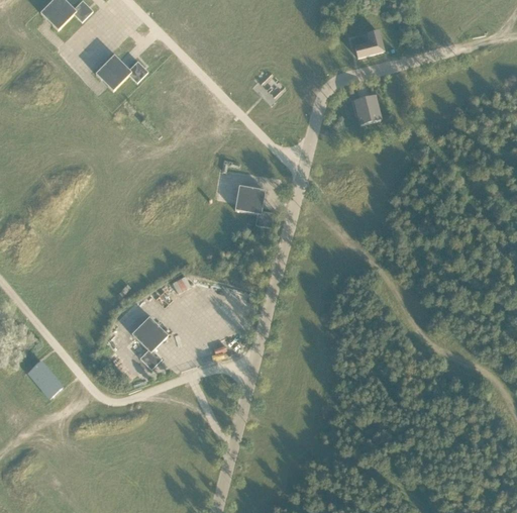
[(74,7),(67,0),(50,0),(40,11),(58,28),(74,13),(82,20),(93,9),(83,0),(81,0),(74,7)]
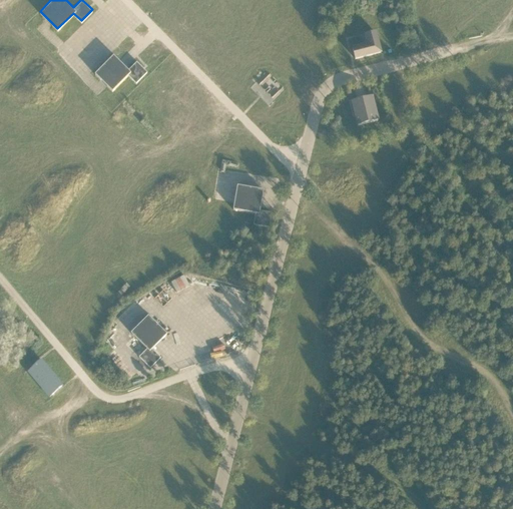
[(382,50),(376,28),(363,32),(366,40),(352,44),(355,57),(382,50)]
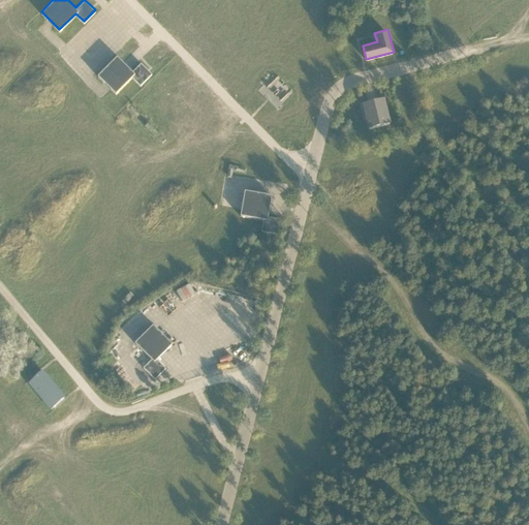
[(132,69),(117,54),(97,73),(116,92),(132,75),(139,83),(152,71),(141,60),(132,69)]
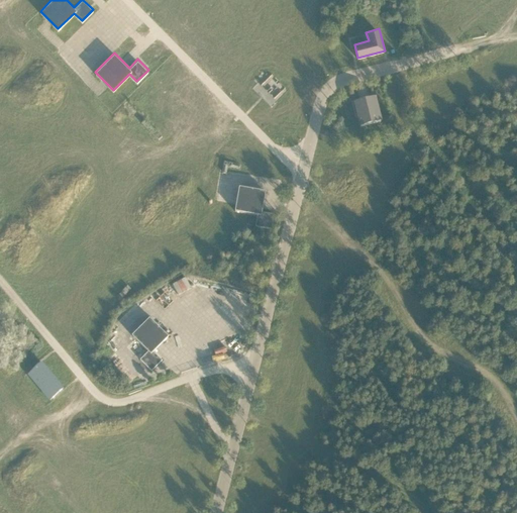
[(382,118),(376,93),(353,99),(359,123),(382,118)]
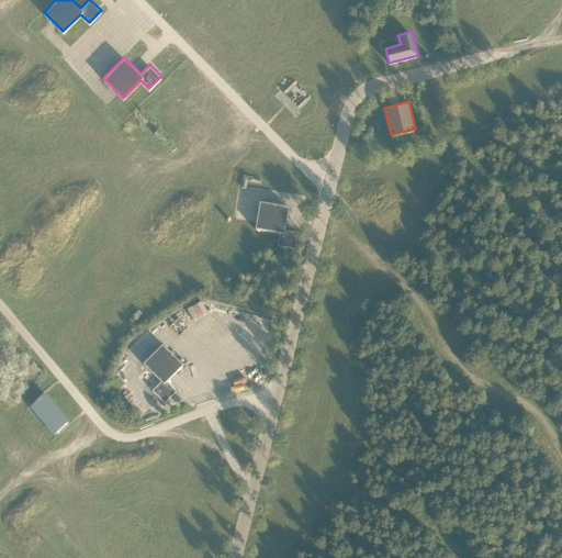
[(138,107),(134,111),(153,130),(157,125),(138,107)]
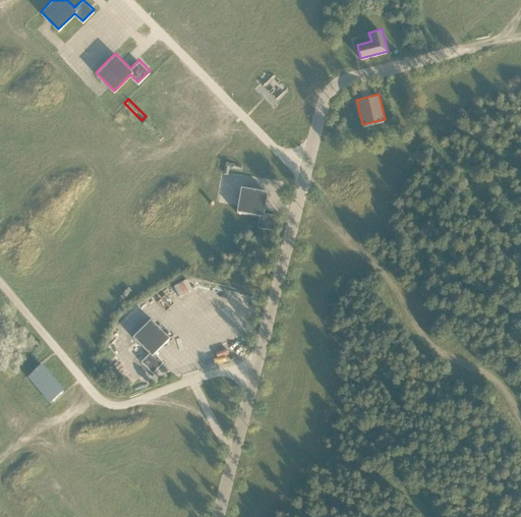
[(267,190),(241,185),(236,210),(259,214),(257,225),(273,228),(276,213),(264,211),(267,190)]
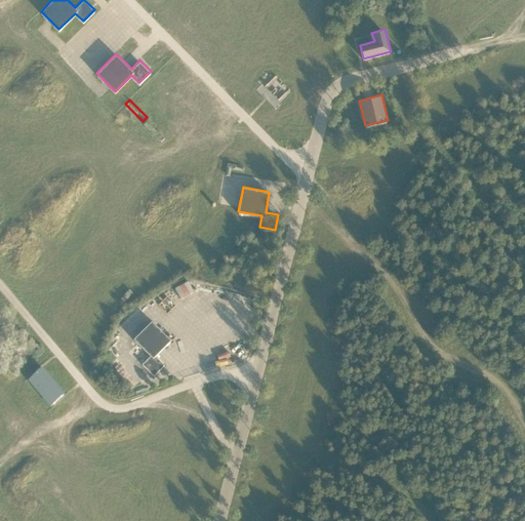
[(196,291),(199,288),(186,276),(178,284),(183,288),(187,283),(196,291)]
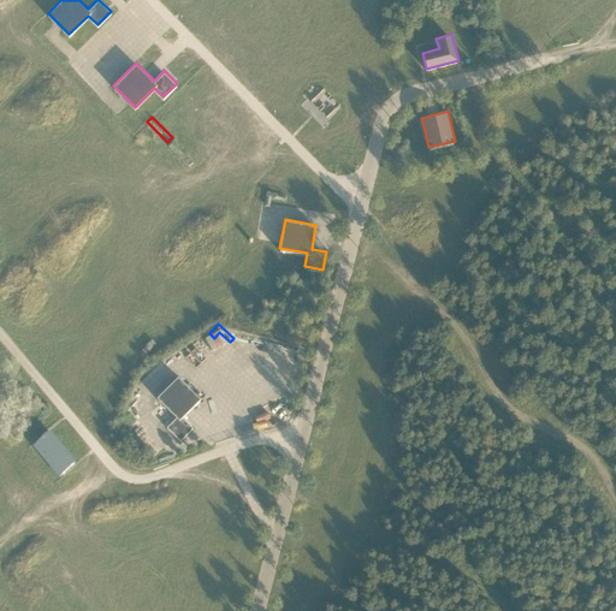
[(229,343),(220,353),(225,356),(234,346),(229,343)]
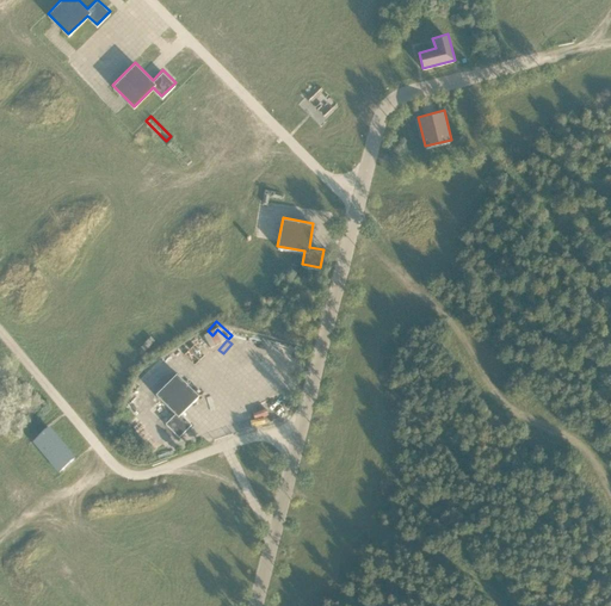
[(255,354),(246,363),(251,368),(260,358),(255,354)]
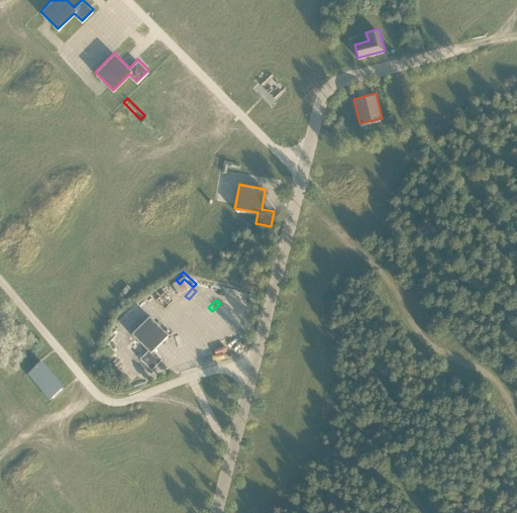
[(168,333),(149,315),(131,332),(147,348),(139,356),(151,368),(162,356),(153,348),(168,333)]
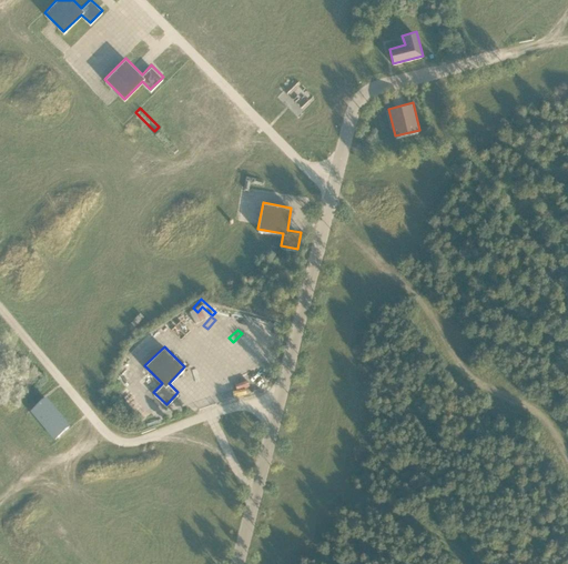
[(125,382),(117,392),(125,400),(134,390),(125,382)]
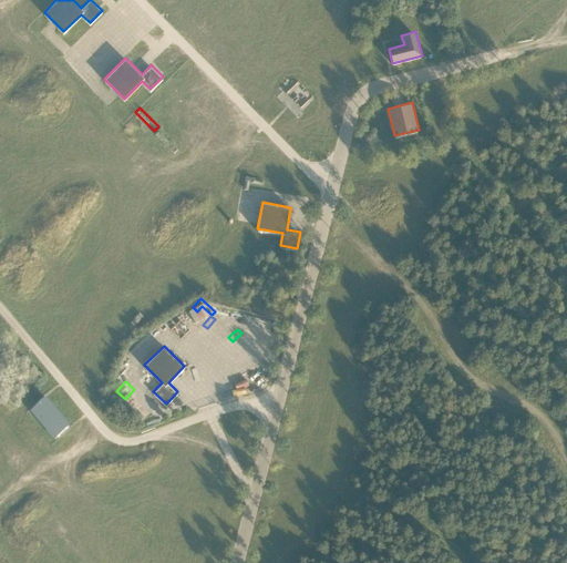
[(70,422),(45,395),(30,407),(54,436),(70,422)]
